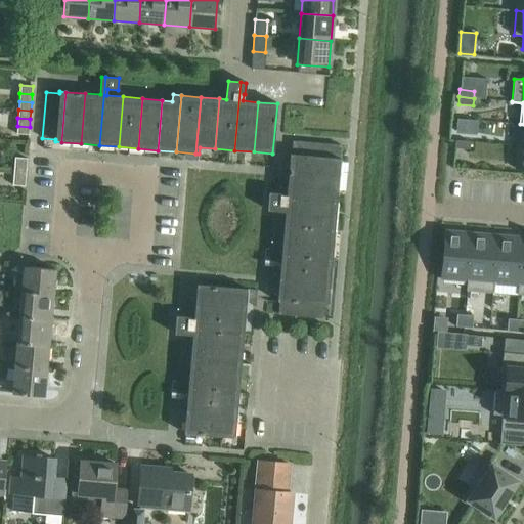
[(457,119),(455,131),(476,133),(477,121),(457,119)]
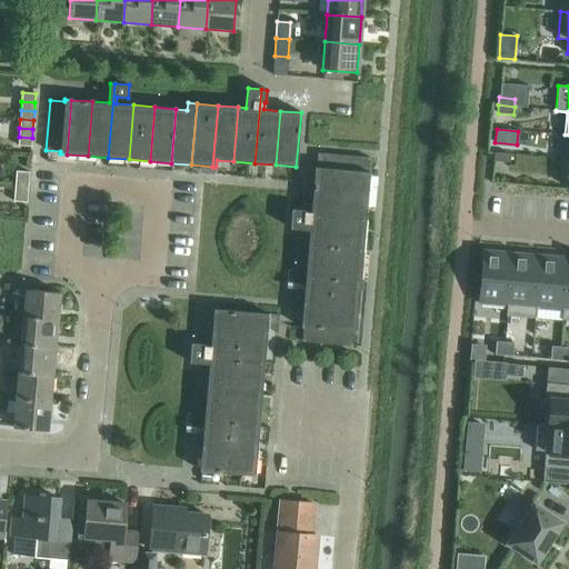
[(18,146),(31,147),(32,138),(19,137),(18,146)]
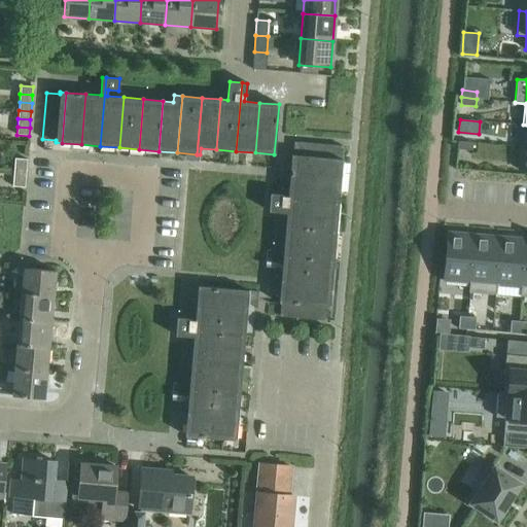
[(458,141),(457,149),(471,150),(472,143),(458,141)]
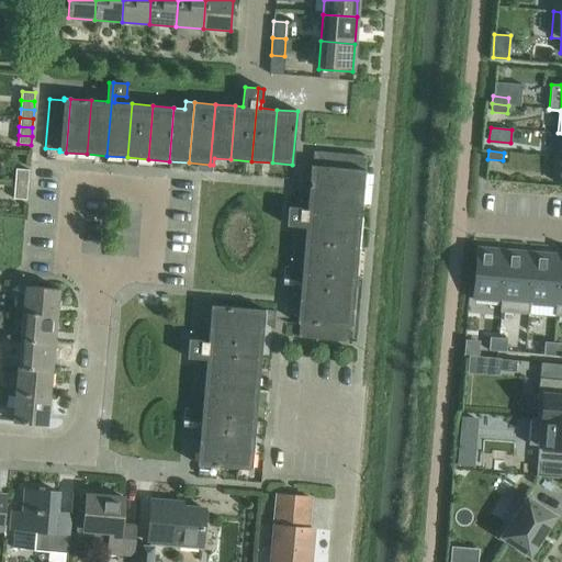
[(311,166),(311,175),(363,179),(364,170),(363,170),(364,156),(314,152),(312,166),(311,166)]
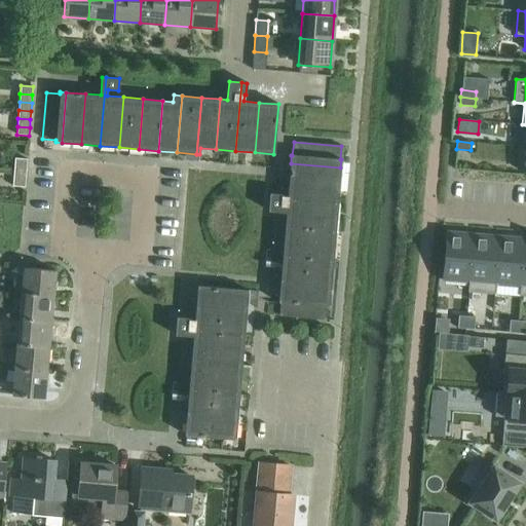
[(291,163),(289,185),(339,190),(340,167),(291,163)]
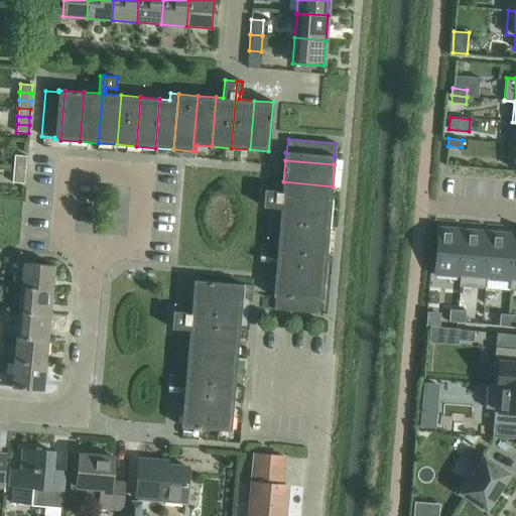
[(264,189),(263,202),(331,208),(333,186),(283,181),(282,192),(276,191),(276,190),(264,189)]
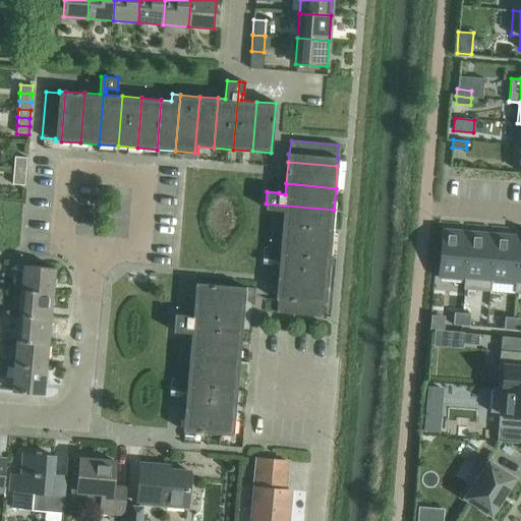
[(283,211),(282,227),(332,231),(334,210),(266,204),(266,210),(283,211)]
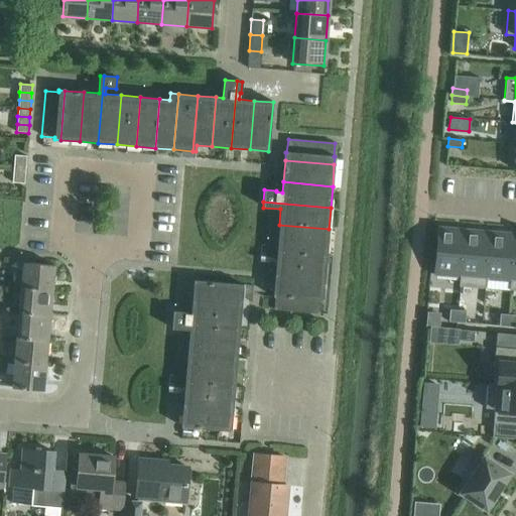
[(279,225),(277,246),(327,250),(329,229),(279,225)]
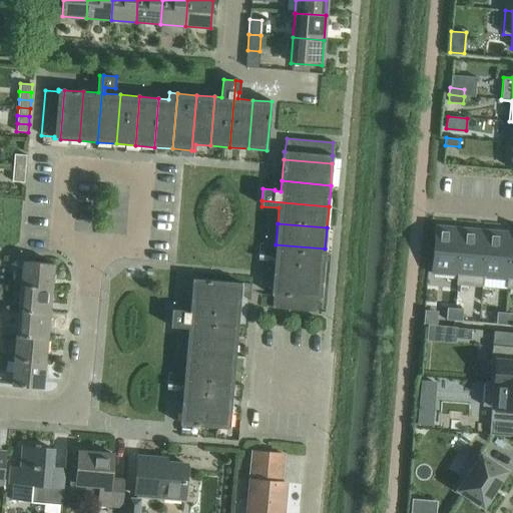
[(462,229),(436,226),(432,272),(457,275),(456,284),(457,284),(462,229)]
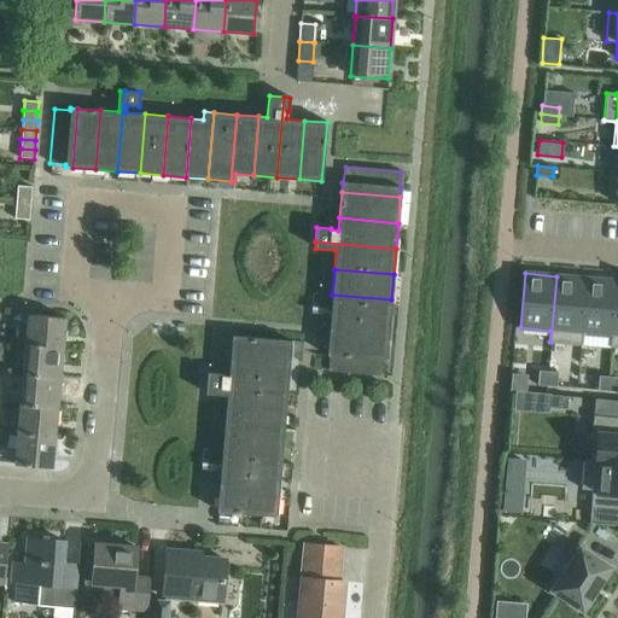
[(557,277),(551,342),(581,345),(587,279),(557,277)]
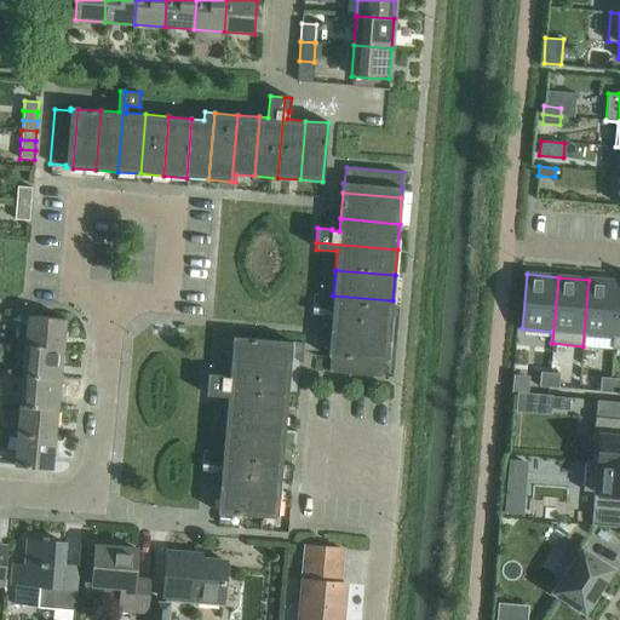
[(613,337),(612,349),(614,349),(619,282),(589,280),(583,346),(584,346),(585,334),(613,337)]
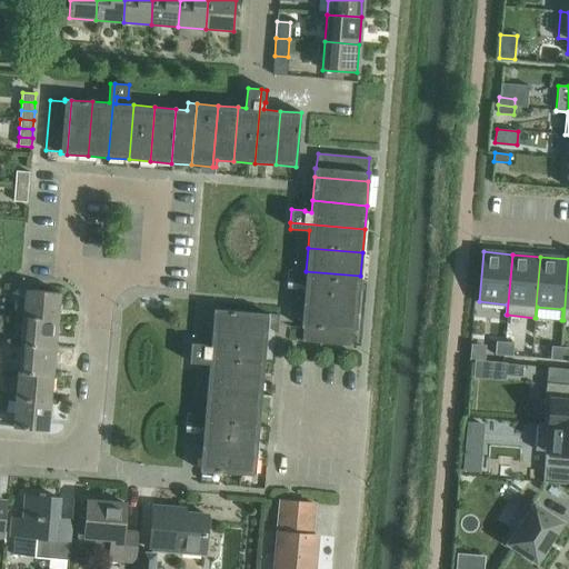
[(306,271),(303,295),(358,299),(360,276),(306,271)]
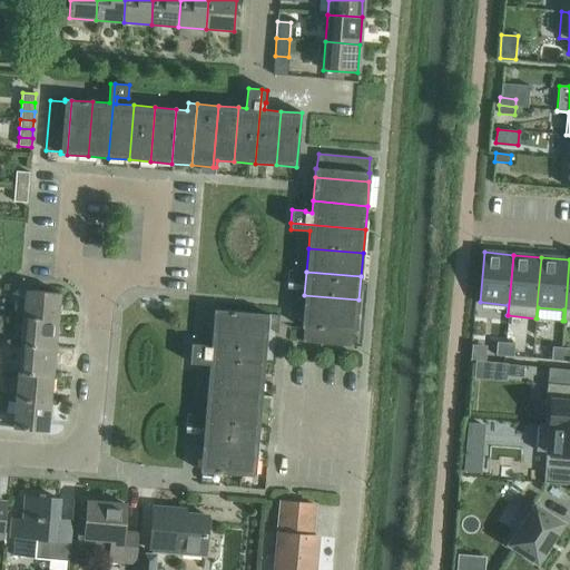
[(26,291),(23,318),(57,322),(59,293),(26,291)]
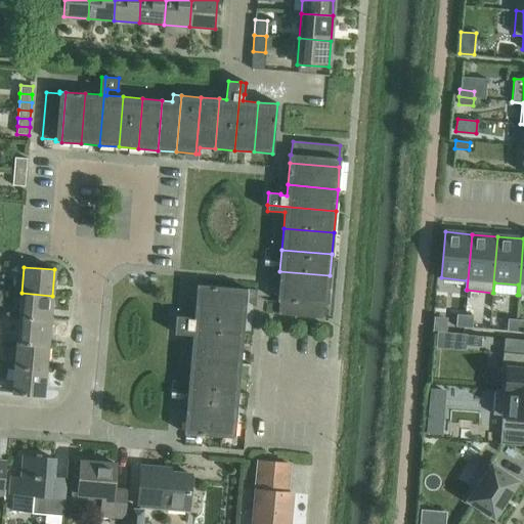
[(279,271),(277,293),(329,297),(330,275),(279,271)]
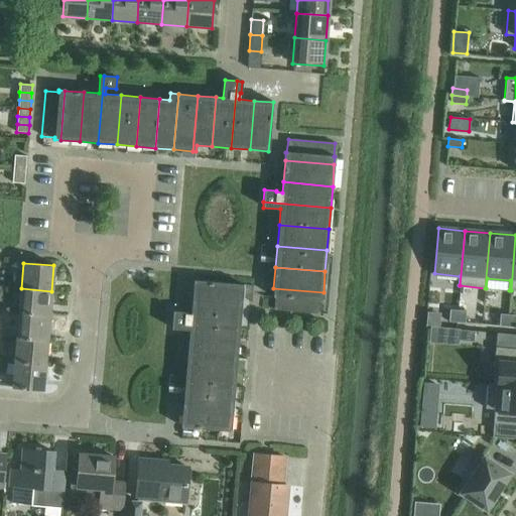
[(194,280),(192,299),(241,303),(243,284),(194,280)]
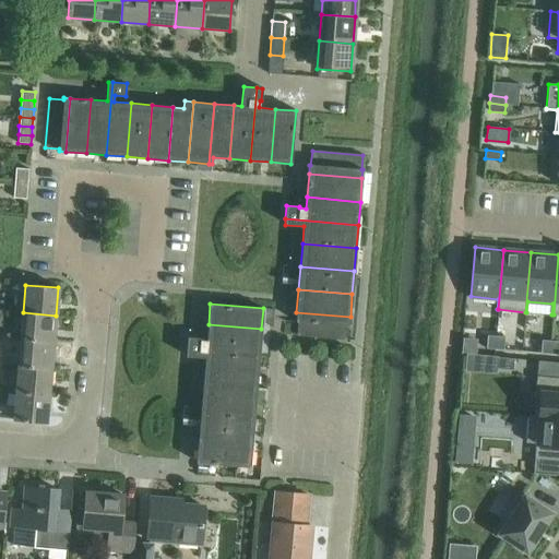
[(23,312),(21,339),(4,336),(4,339),(54,343),(56,316),(23,312)]
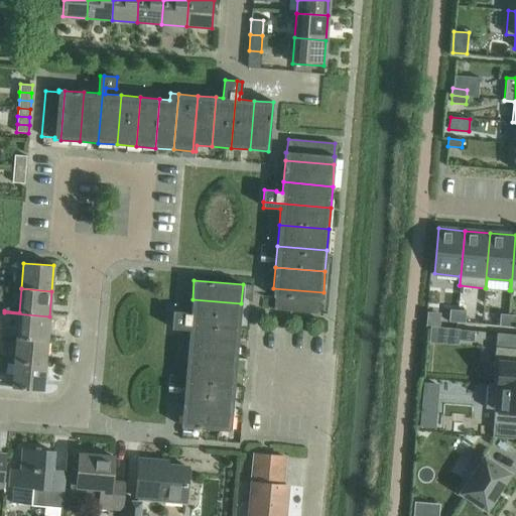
[(275,297),(274,309),(318,313),(319,301),(323,301),(324,292),(273,288),(273,297),(275,297)]
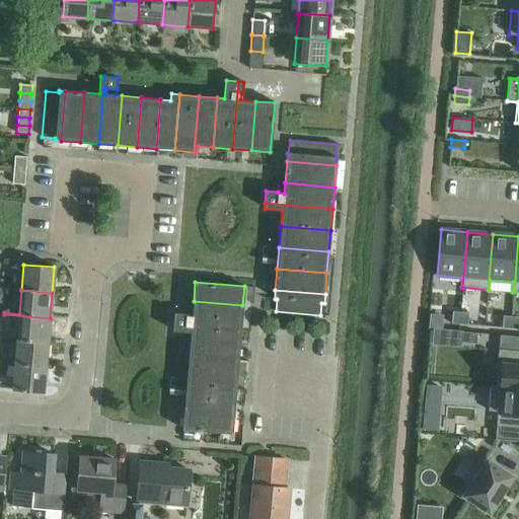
[(174,313),(173,317),(241,323),(242,305),(194,301),(192,316),(186,315),(186,314),(174,313)]
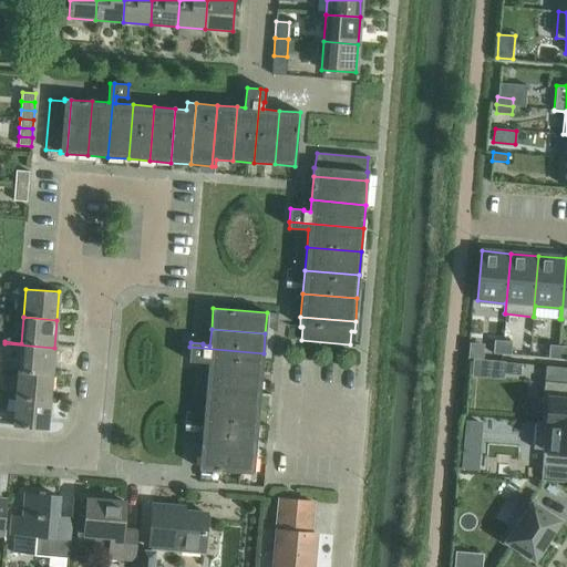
[(503,341),(494,340),(493,353),(502,354),(503,341)]
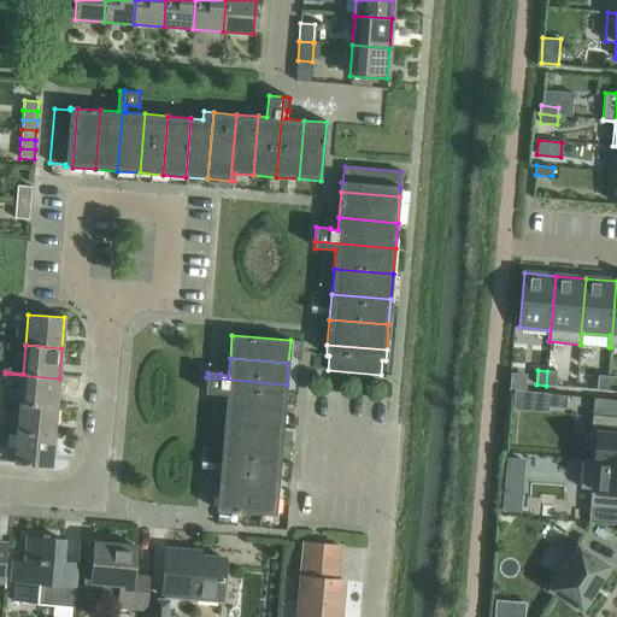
[(556,386),(557,372),(547,371),(546,386),(556,387),(556,386)]
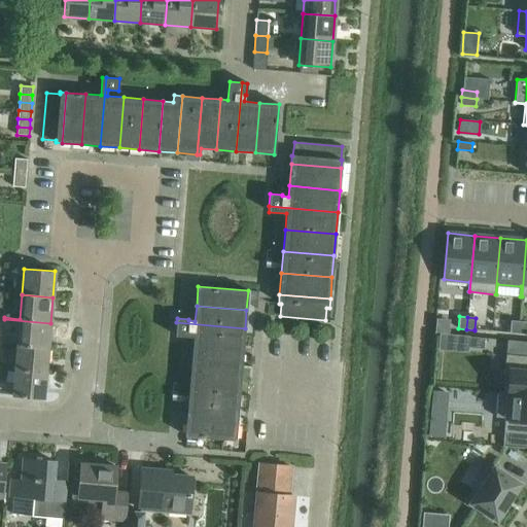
[(2,344),(16,345),(48,348),(50,323),(4,319),(2,344)]
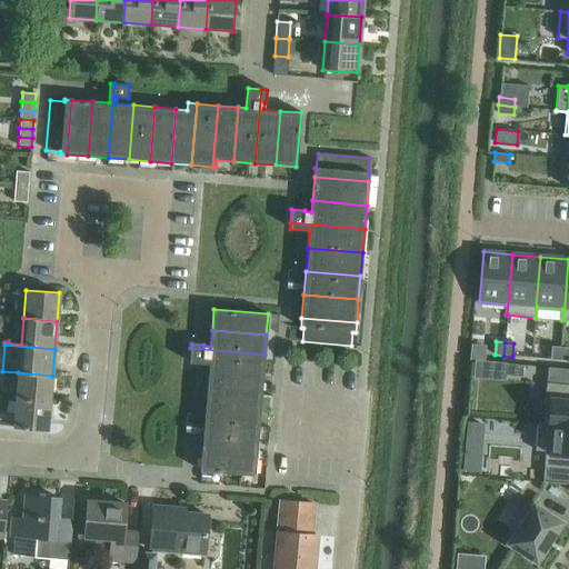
[(560,347),(551,347),(550,360),(559,360),(560,347)]
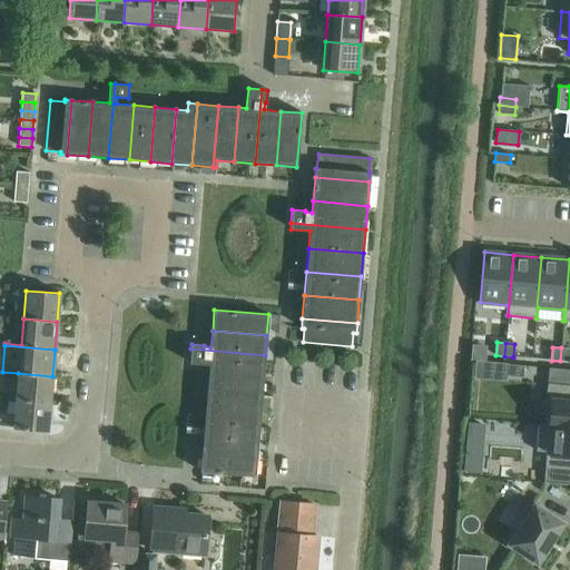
[(569,362),(569,349),(561,347),(560,361),(569,362)]
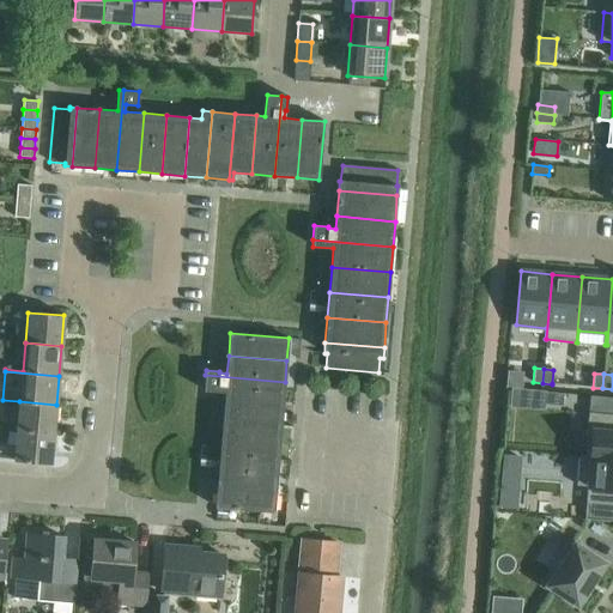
[(225,393),(224,399),(283,404),(285,382),(205,375),(204,390),(225,393)]
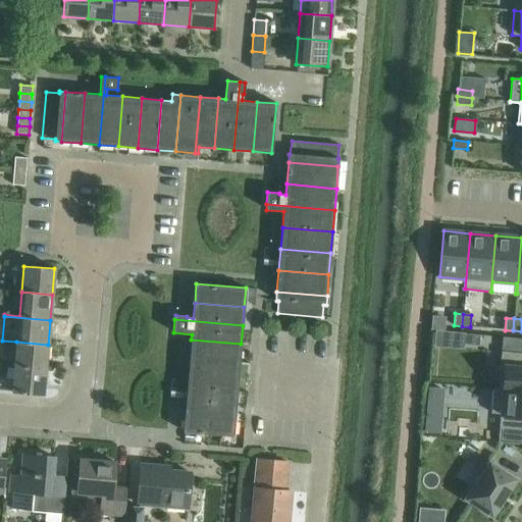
[(464,333),(464,344),(478,346),(479,335),(464,333)]
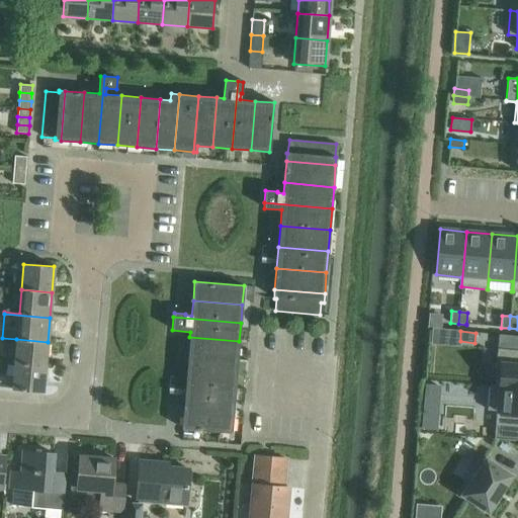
[(189,337),(188,355),(238,359),(239,341),(189,337)]
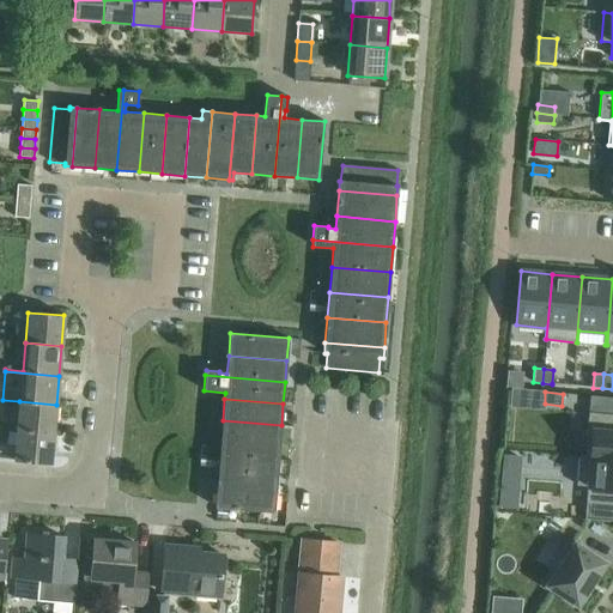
[(19,401),(17,432),(53,435),(56,405),(19,401)]
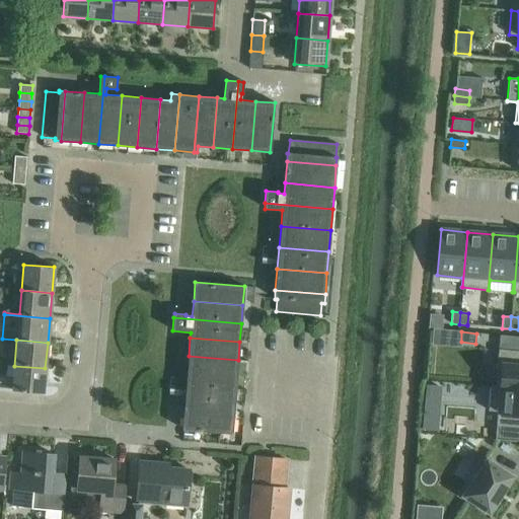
[(497,363),(495,386),(500,386),(518,387),(518,351),(499,350),(497,363)]
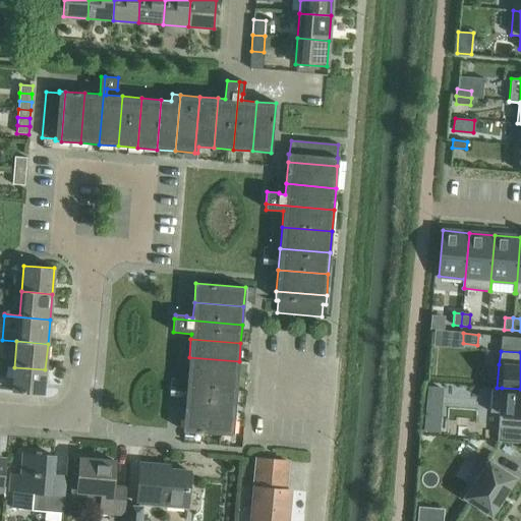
[(189,357),(187,375),(237,380),(239,361),(189,357)]
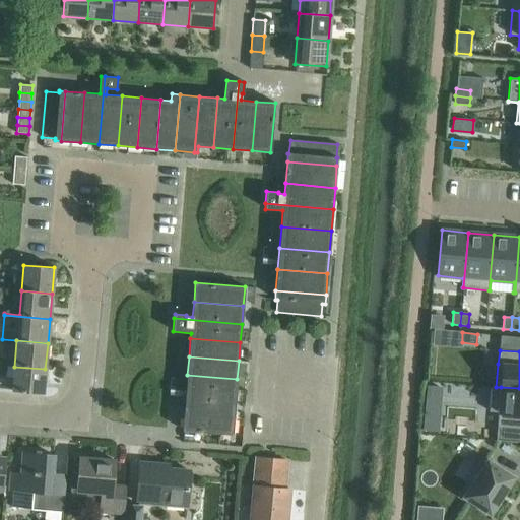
[(14,367),(12,391),(43,393),(45,369),(14,367)]
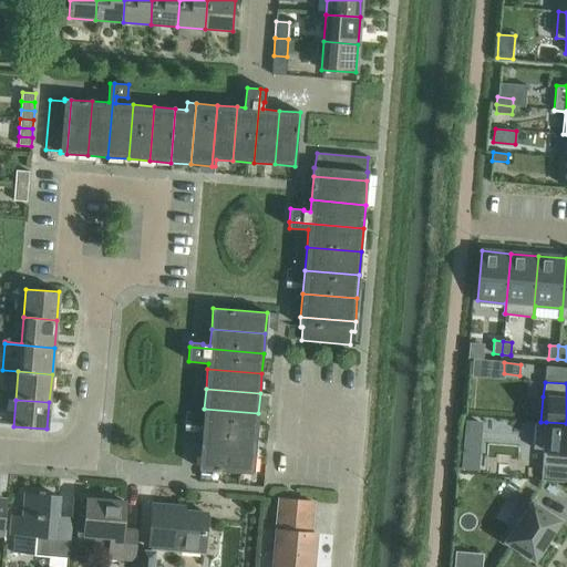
[(204,409),(203,429),(257,433),(258,413),(204,409)]
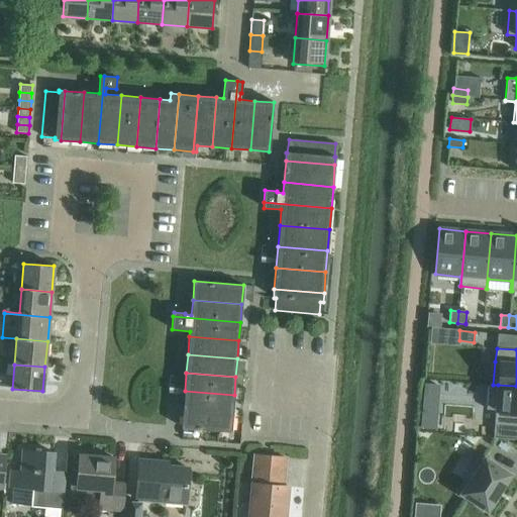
[(424,383),(423,395),(434,396),(435,384),(424,383)]
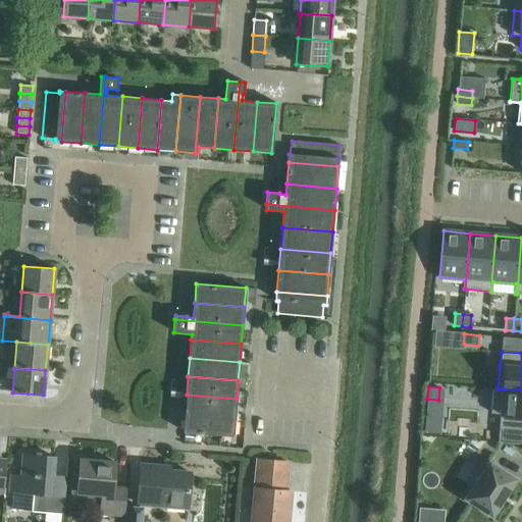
[(493,388),(490,413),(501,414),(500,427),(499,441),(521,442),(521,389),(503,388),(498,388),(493,387),(493,388)]
